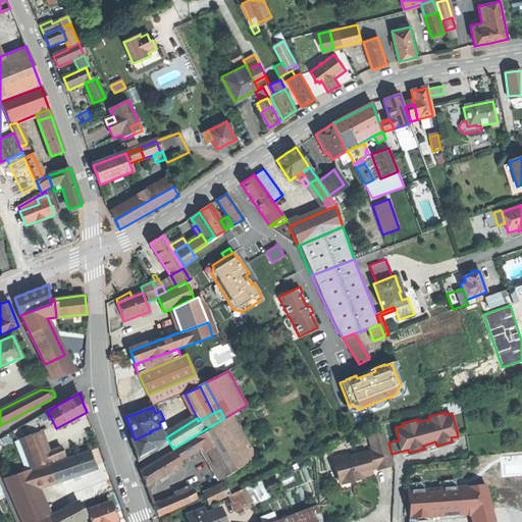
[(232,415),(214,426),(240,468),(258,457),(232,415)]
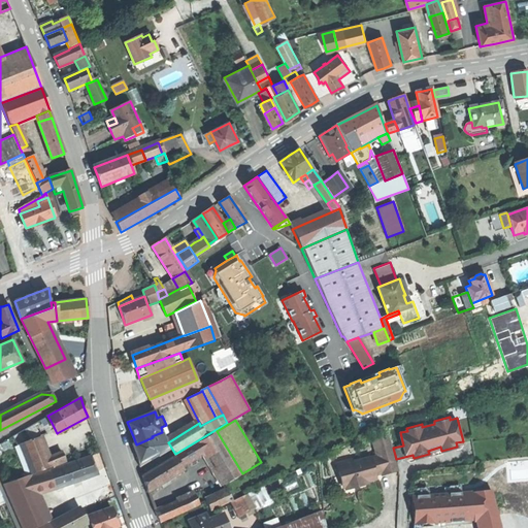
[(217,431),(197,442),(203,452),(223,485),(242,473),(217,431)]
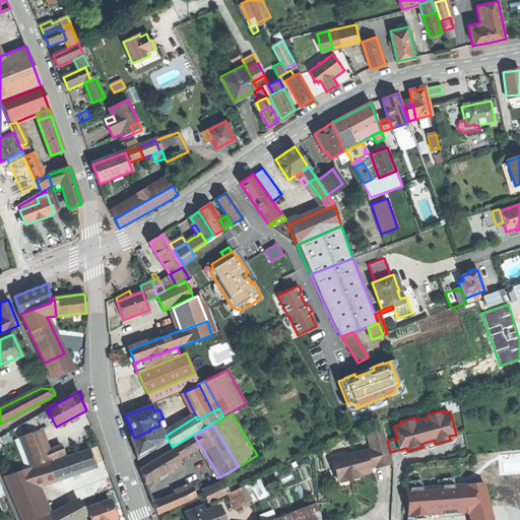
[(165,437),(159,426),(149,430),(150,431),(134,438),(131,439),(135,453),(165,437)]
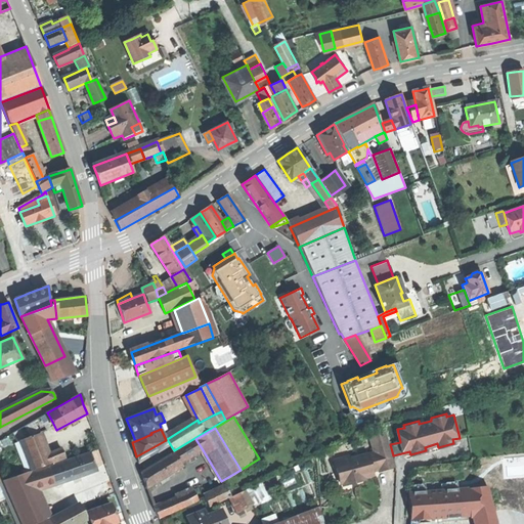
[(18,441),(33,469),(54,462),(50,452),(40,433),(18,441)]
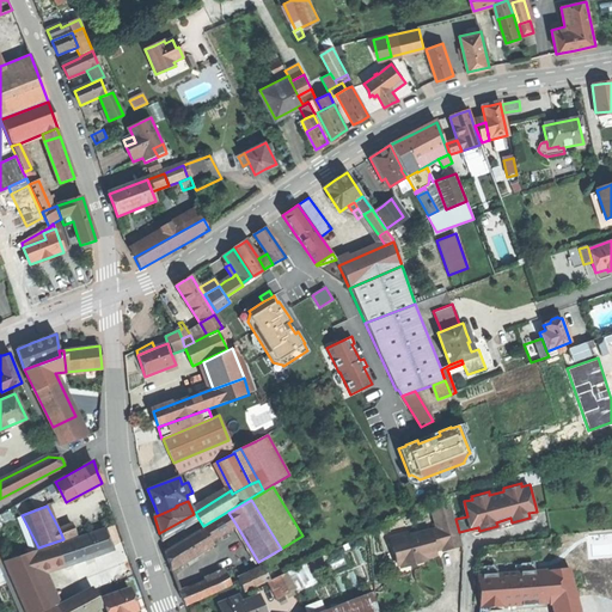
[(433,510),(435,519),(454,514),(452,506),(433,510)]
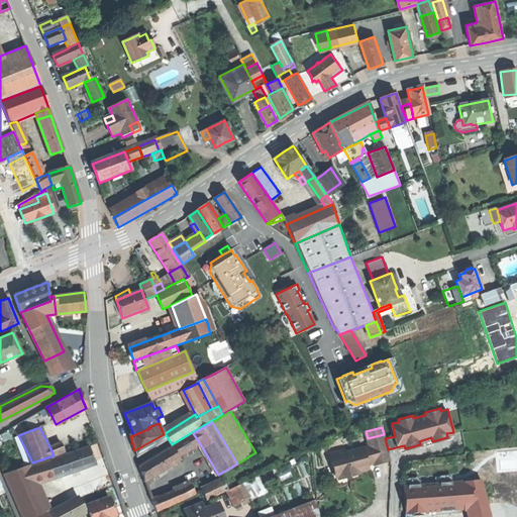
[(165,433),(164,434),(134,450),(137,460),(170,441),(165,433)]
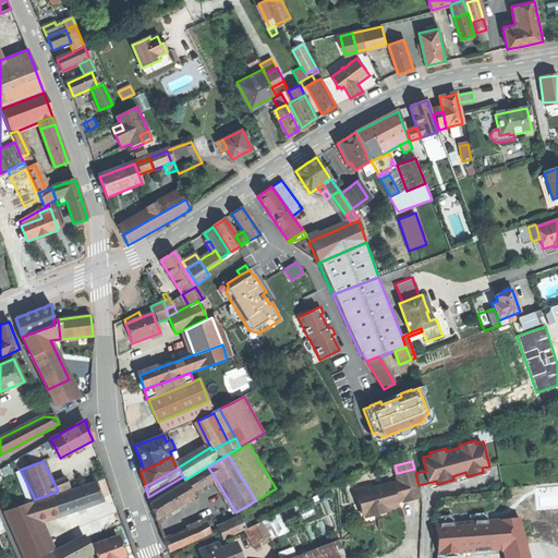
[(215,477),(208,468),(186,482),(192,492),(215,477)]
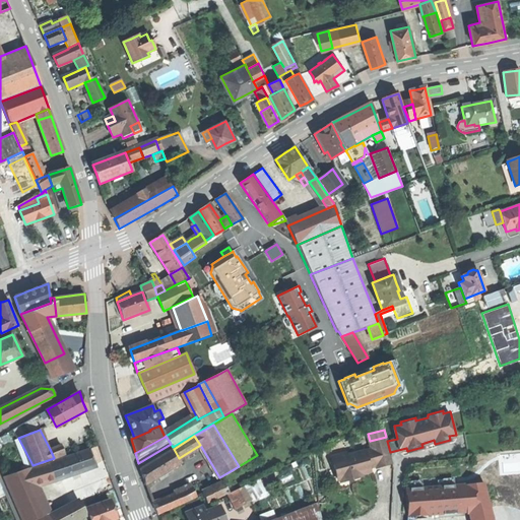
[(347,451),(332,454),(337,477),(340,476),(341,479),(360,474),(361,471),(370,469),(370,465),(377,463),(392,460),(390,452),(387,441),(386,437),(370,441),(372,447),(347,453),(347,451)]
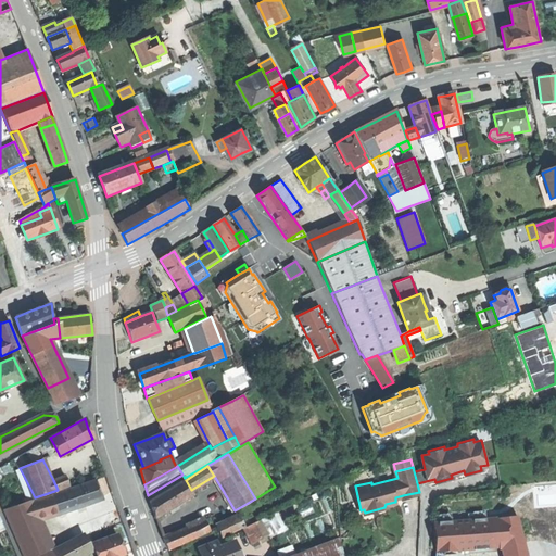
[(65,476),(53,480),(58,490),(70,485),(65,476)]
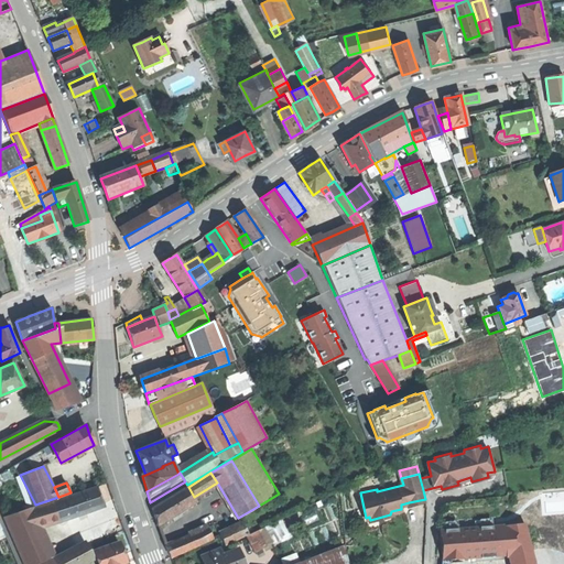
[(66,498),(73,517),(104,506),(100,498),(96,486),(66,498)]
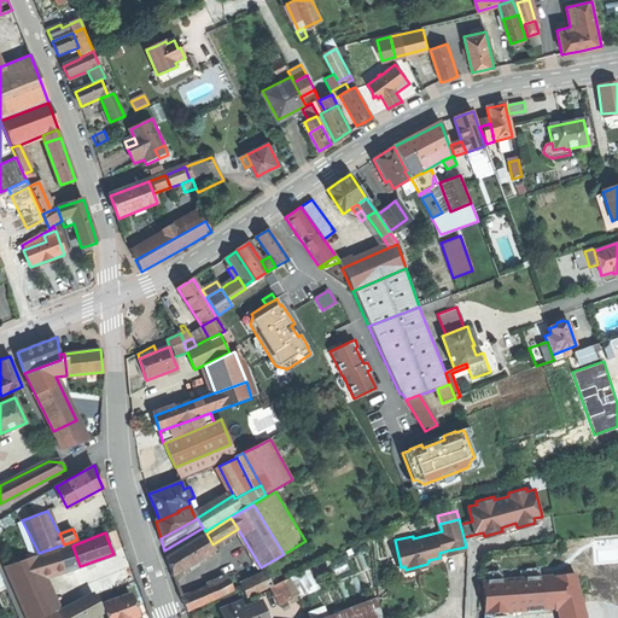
[(213,544),(207,534),(167,557),(169,566),(173,576),(216,549),(213,544)]
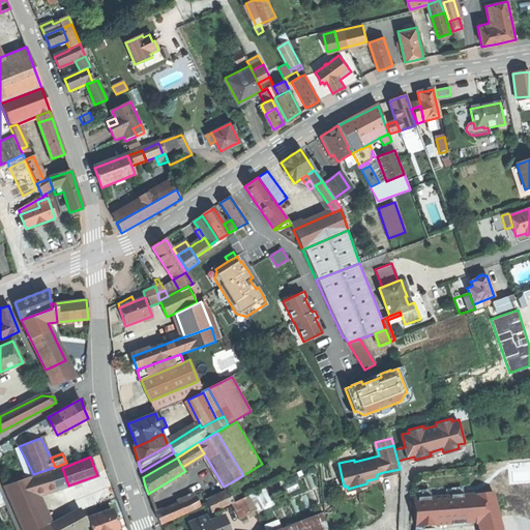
[(56,490),(68,486),(62,468),(50,472),(56,490)]
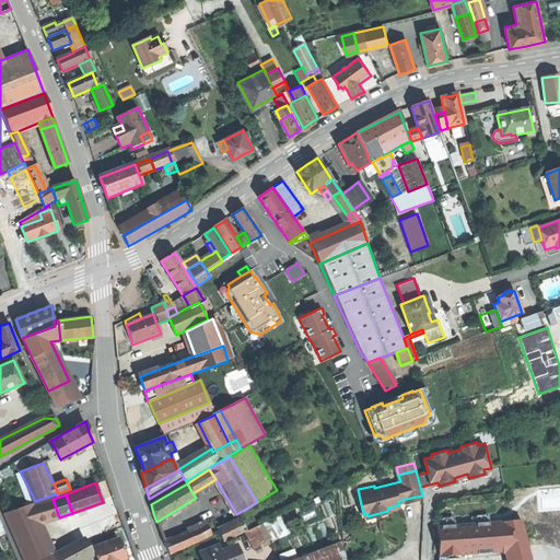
[(39,525),(59,517),(53,499),(31,506),(39,525)]
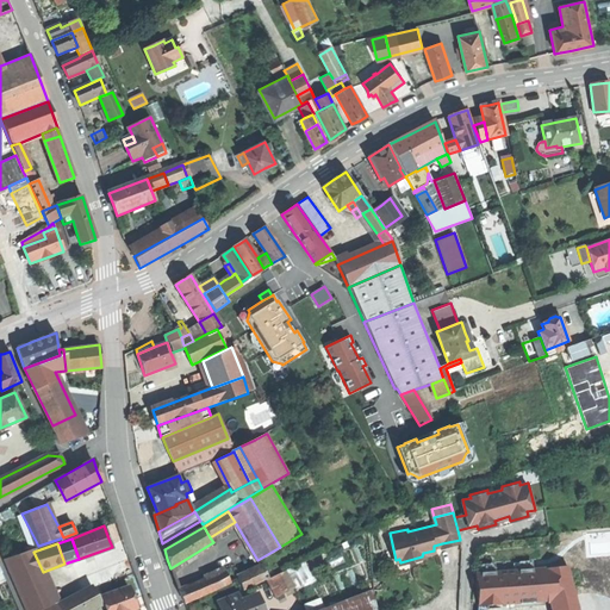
[(552,548),(553,551),(553,558),(567,556),(566,547),(552,548)]
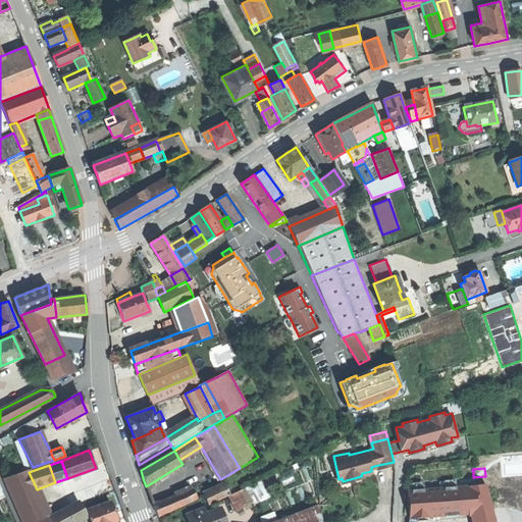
[(33,521),(48,516),(37,489),(29,472),(28,470),(3,478),(21,521),(33,521)]
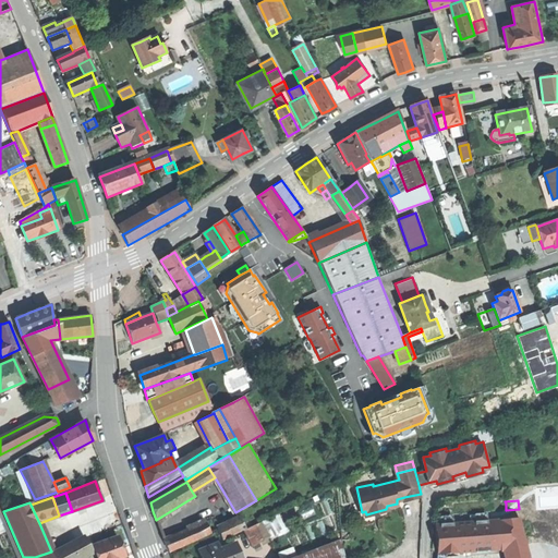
[(437,509),(435,525),(492,521),(507,520),(506,510),(506,504),(488,506),(437,509)]
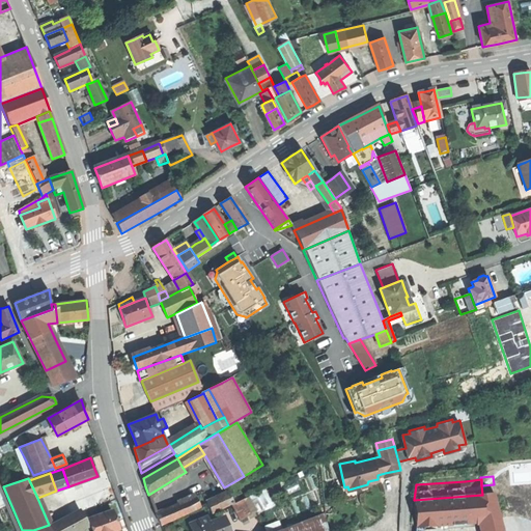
[(266,488),(270,497),(281,491),(277,482),(266,488)]
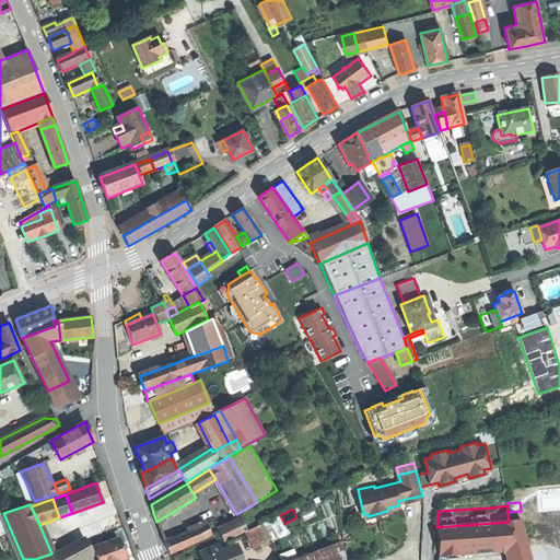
[(521,511),(508,512),(509,522),(521,521),(521,511)]
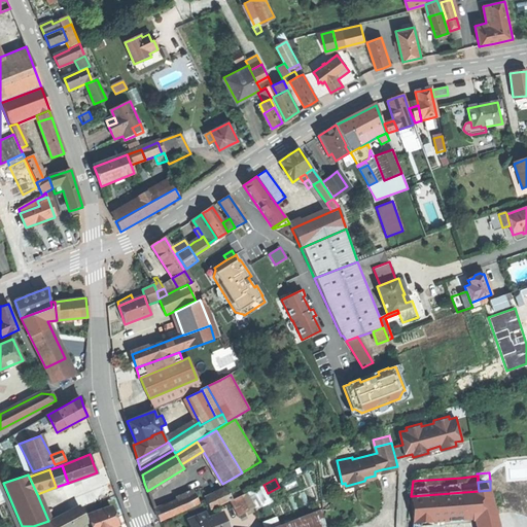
[(225,490),(216,494),(221,504),(231,500),(225,490)]
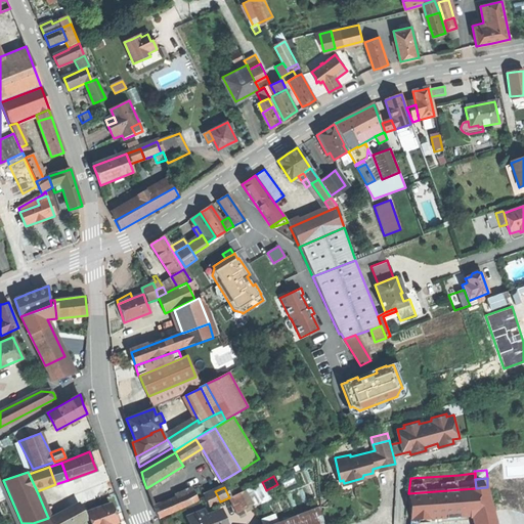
[(487,487),(476,488),(478,516),(494,513),(487,487)]
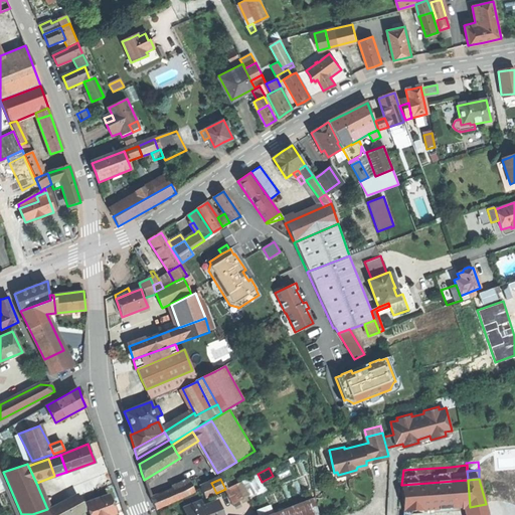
[(156,508),(194,492),(189,480),(151,497),(156,508)]
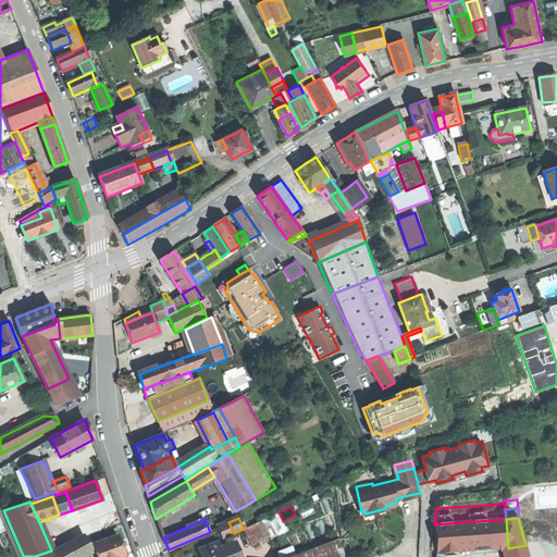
[(506,519),(491,520),(493,549),(508,548),(506,519)]
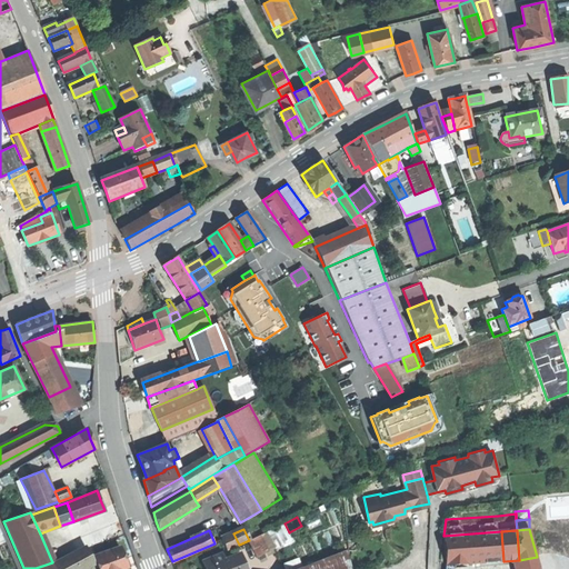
[(443,536),(446,566),(468,565),(503,561),(501,531),(443,536)]
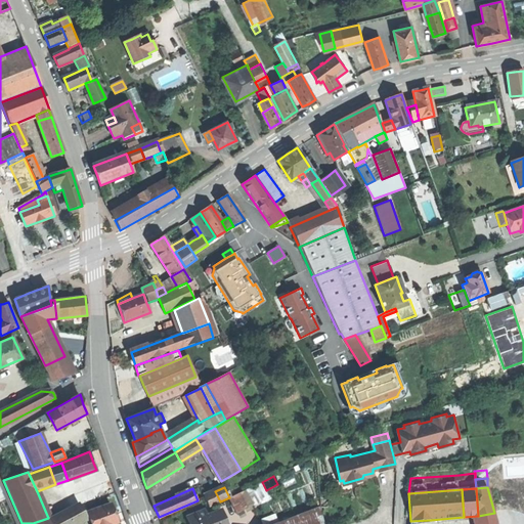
[(246,490),(229,497),(235,512),(252,504),(246,490)]
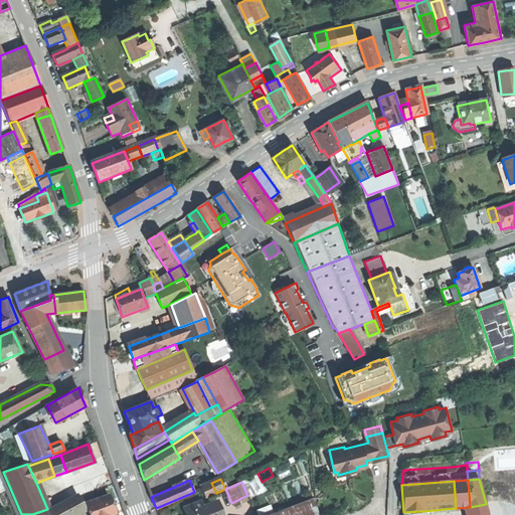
[(200,488),(205,499),(216,493),(211,483),(200,488)]
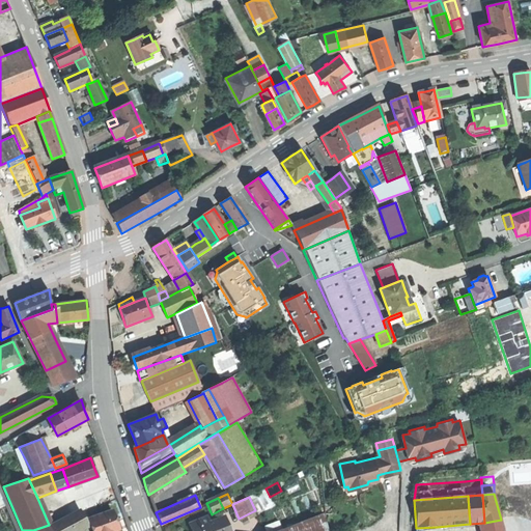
[(113,511),(90,519),(93,530),(114,530),(118,530),(115,521),(113,511)]
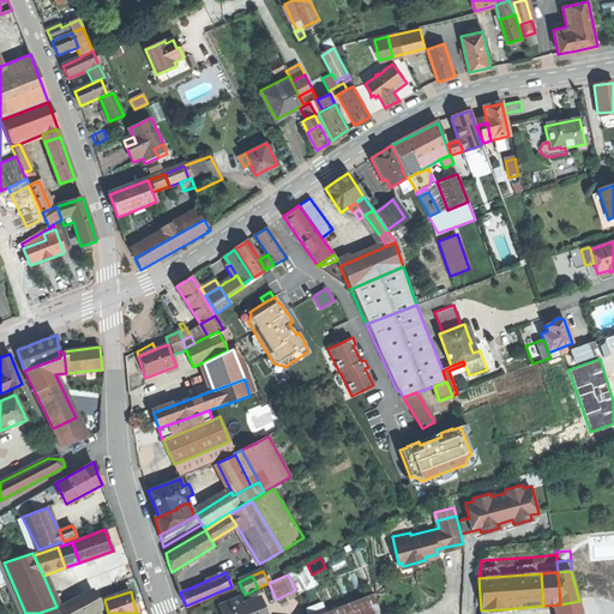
[(319,613),(377,613),(374,594),(319,613)]
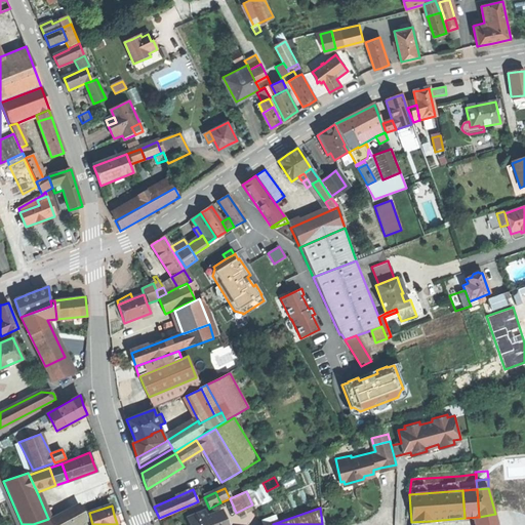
[(77,524),(87,520),(81,509),(51,524),(77,524)]
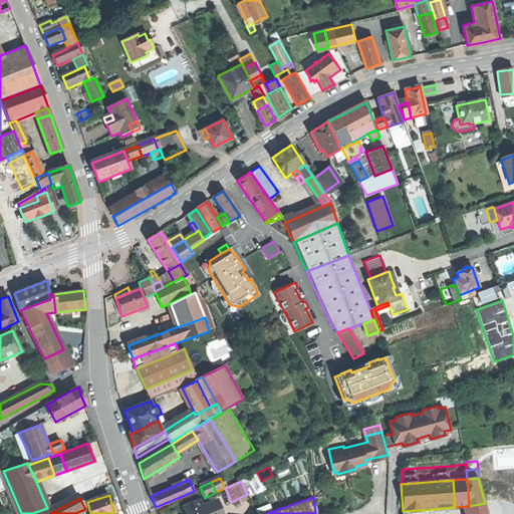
[(222,513),(218,500),(194,509),(192,504),(184,507),(186,513),(222,513)]
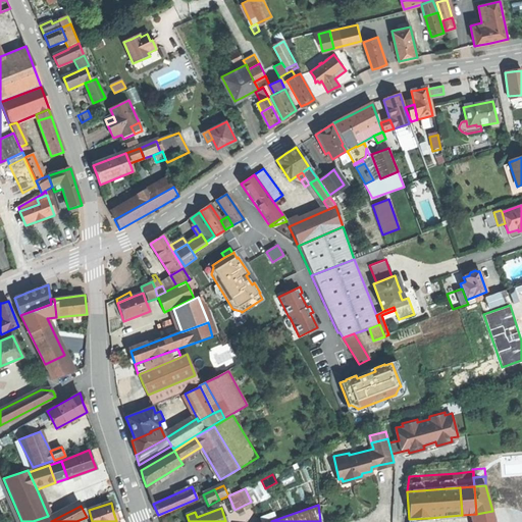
[(487,521),(494,520),(492,511),(476,514),(477,521),(487,521)]
